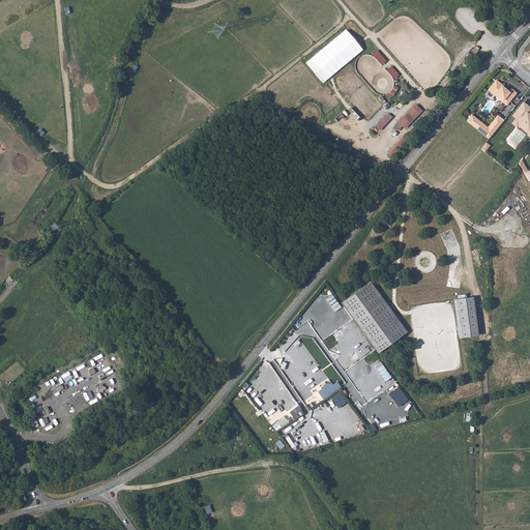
[(346,29),(305,62),(323,82),(362,49),(346,29)]
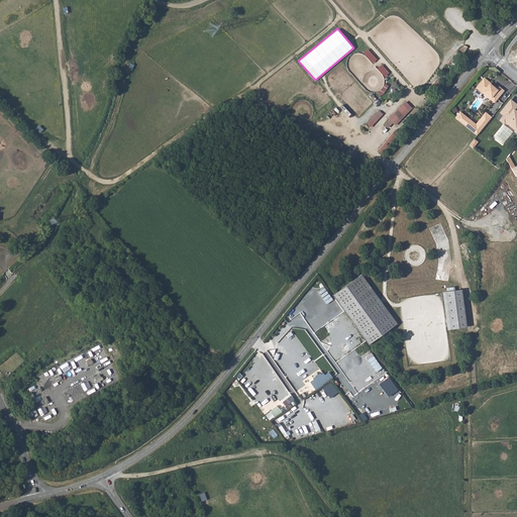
[(498,88),(485,77),(477,86),(483,91),(484,90),(491,96),(490,97),(494,101),(504,90),(499,86),(498,88)]
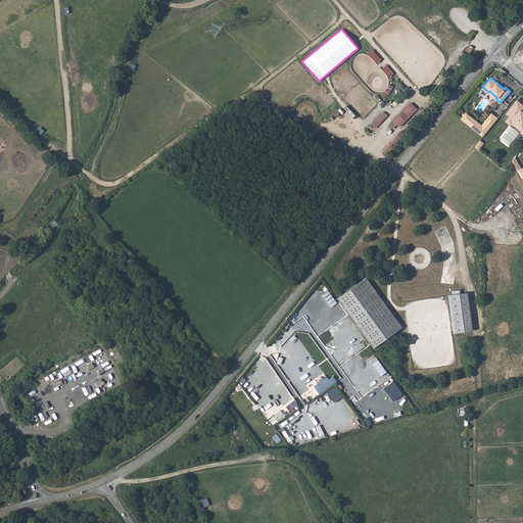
[(516,100),(507,112),(510,114),(506,120),(511,124),(513,120),(522,128),(522,130),(522,131),(521,132),(522,134),(522,133),(522,105),(522,106),(516,100)]
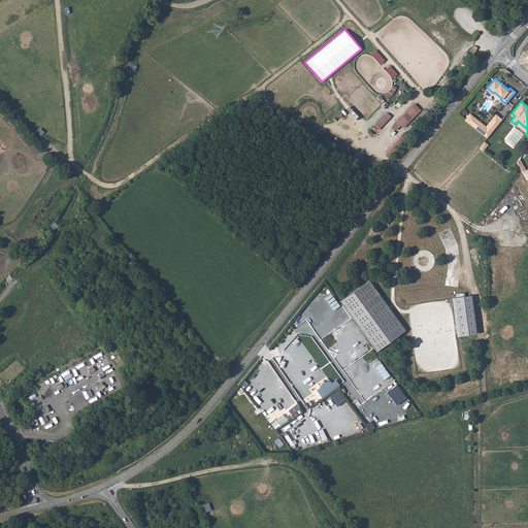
[(403,128),(422,110),(415,103),(396,121),(403,128)]
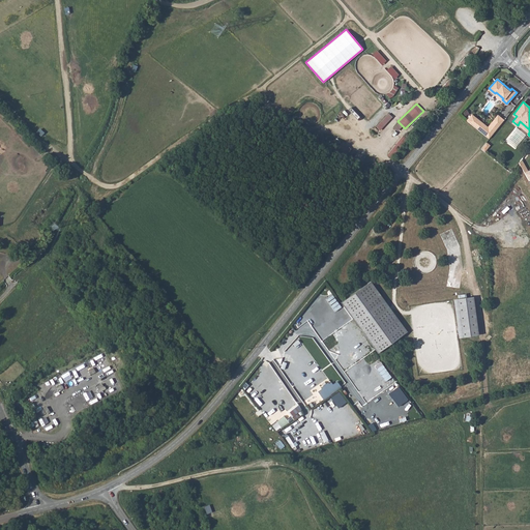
[(376,126),(380,129),(393,117),(389,113),(376,126)]
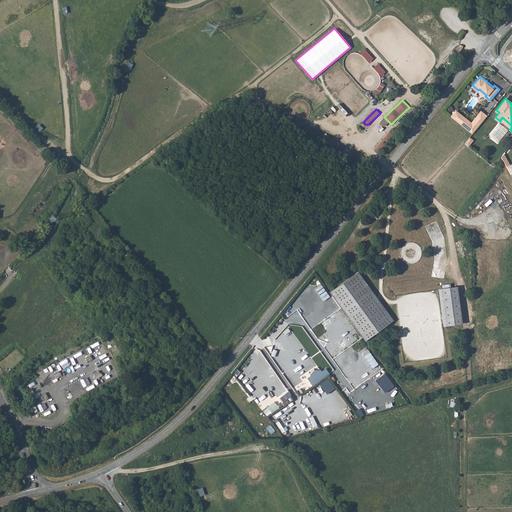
[(455,110),(450,116),(454,119),(459,113),(455,110)]
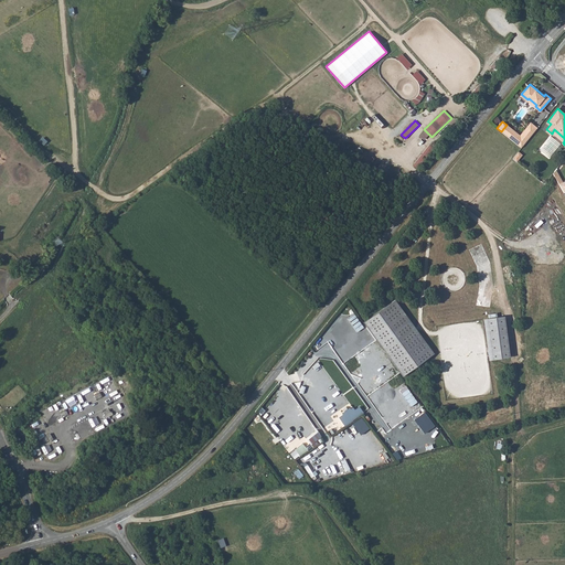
[(507,125),(501,131),(521,146),(536,127),(531,121),(520,135),(507,125)]
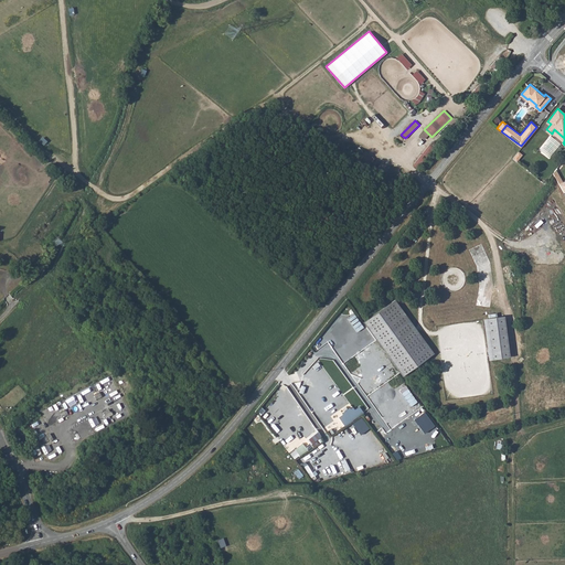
[(342,150),(350,158),(355,151),(348,145),(342,150)]
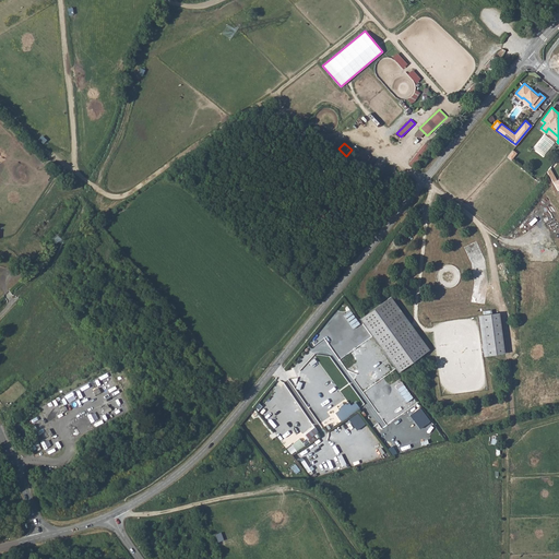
[(421,144),(411,164),(416,168),(428,149),(421,144)]
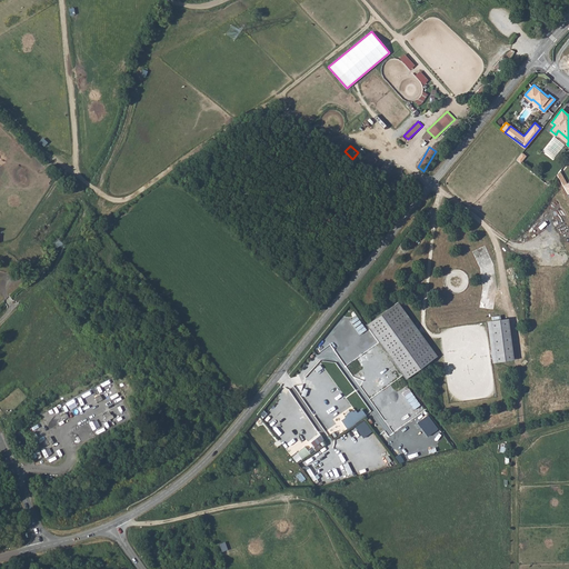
[(70,149),(52,151),(53,157),(59,157),(60,161),(71,159),(70,149)]
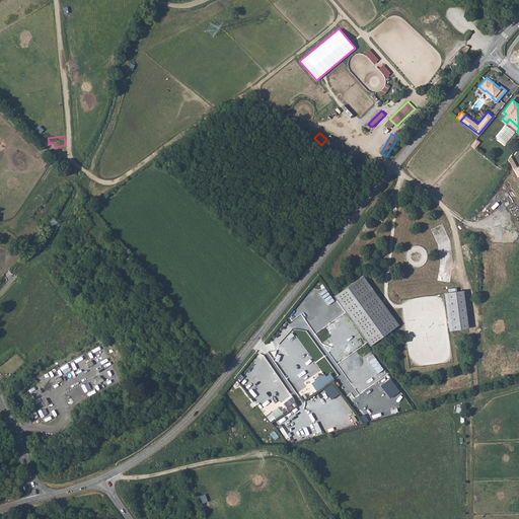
[(474,148),(479,142),(476,139),(471,145),(474,148)]
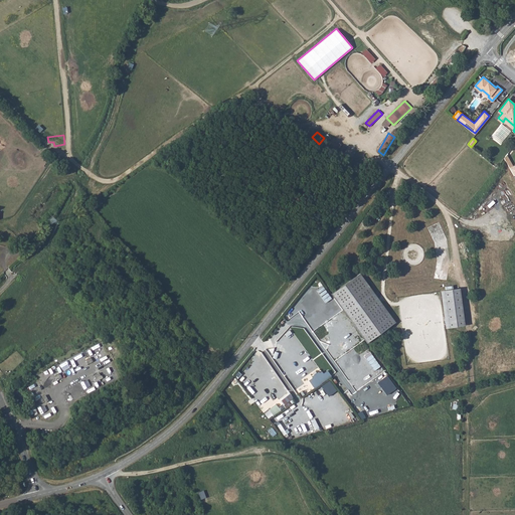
[(505,157),(510,167),(513,165),(507,154),(505,157)]
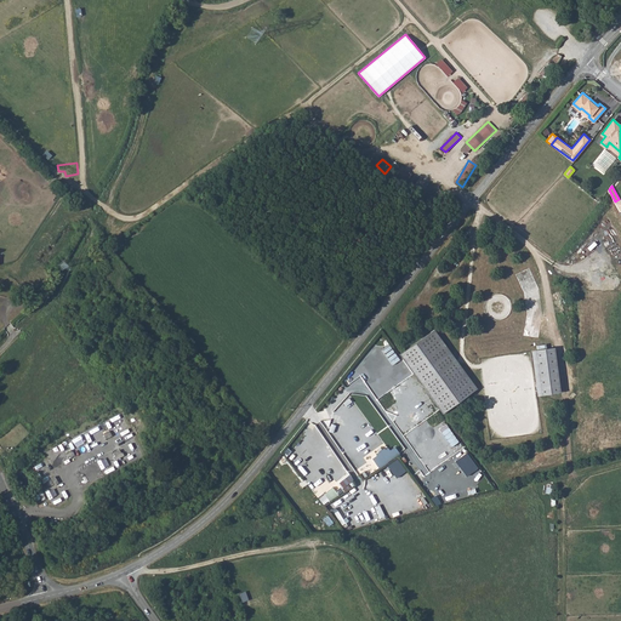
[(476,389),(433,331),(403,354),(445,411),(476,389)]
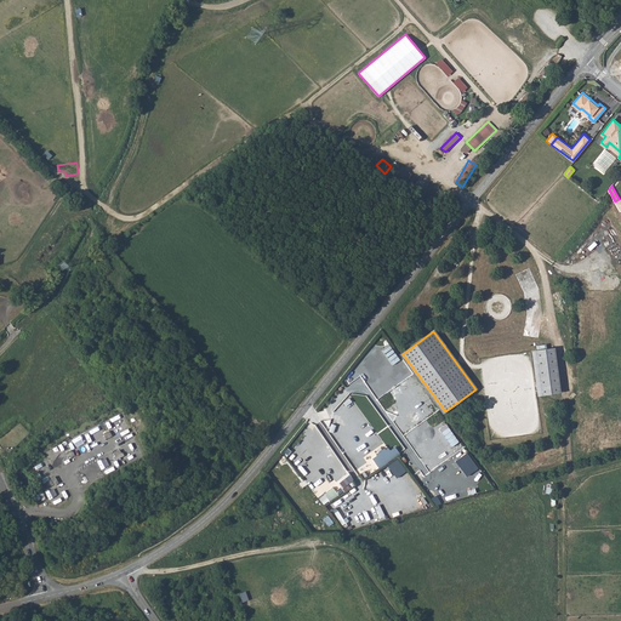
[(554,348),(535,351),(541,396),(559,393),(554,348)]
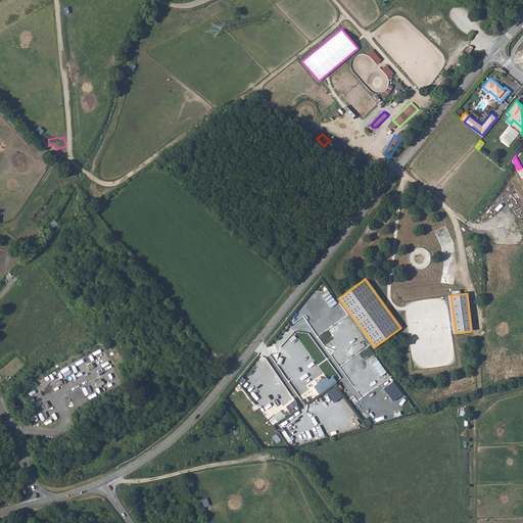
[(345,342),(339,346),(343,353),(350,348),(345,342)]
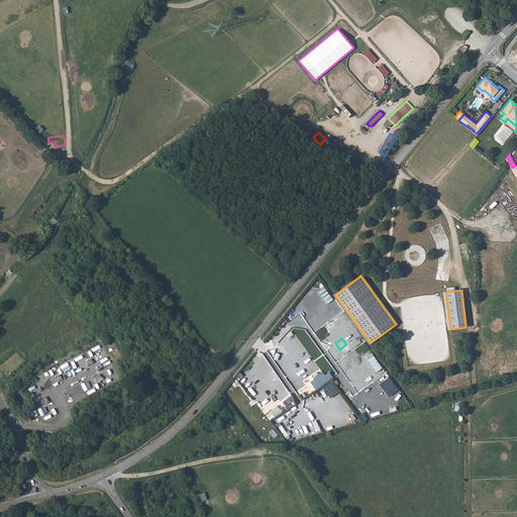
[(61,365),(64,372),(71,368),(68,362),(61,365)]
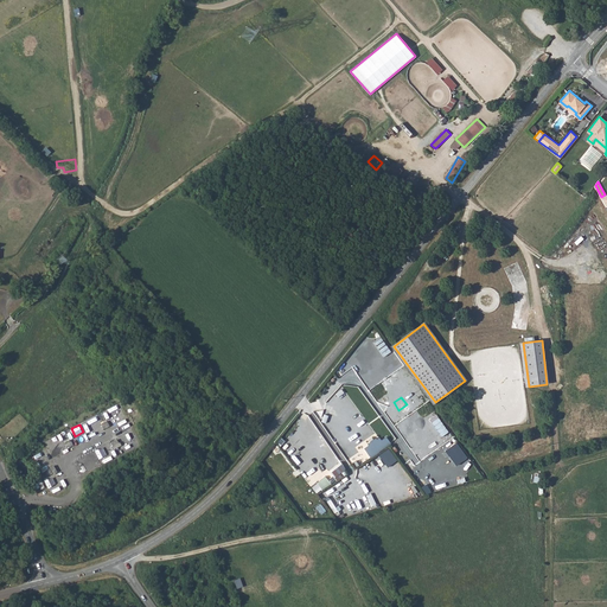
[(378,436),(364,448),(371,457),(390,442),(385,436),(382,440),(378,436)]
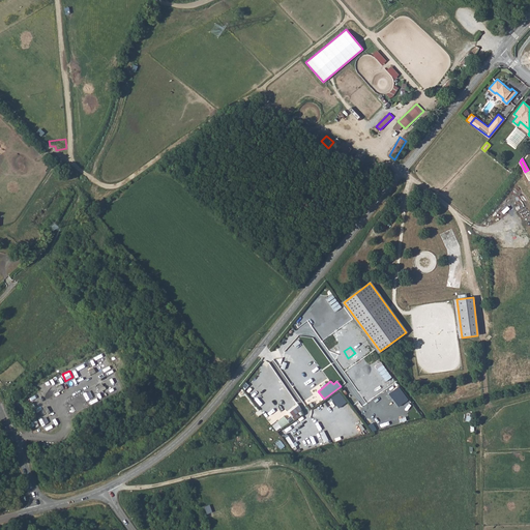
[(115,382),(110,385),(113,391),(118,388),(115,382)]
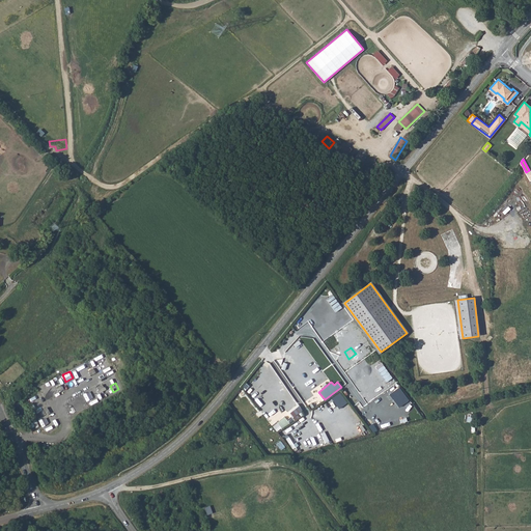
[(96,388),(100,393),(105,390),(102,385),(96,388)]
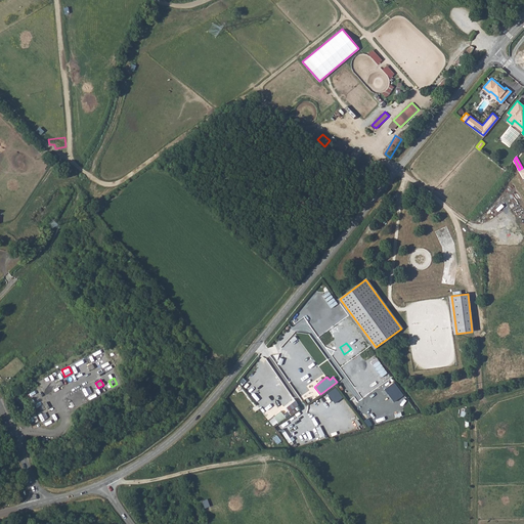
[(36,405),(43,402),(40,395),(33,398),(36,405)]
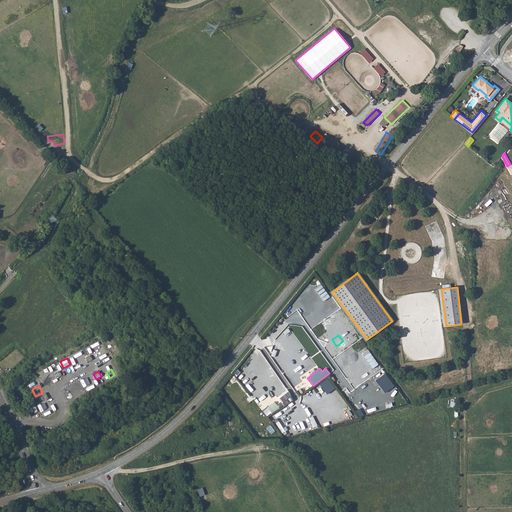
[(293,399),(287,390),(278,396),(284,405),(293,399)]
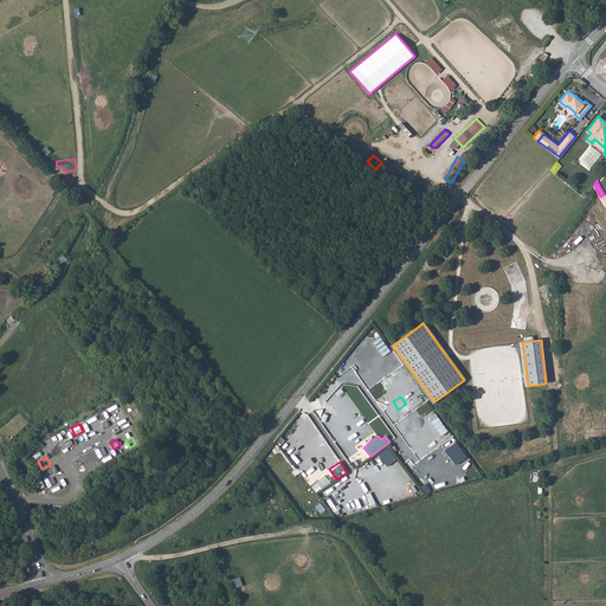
[(316,492),(329,482),(324,475),(311,485),(316,492)]
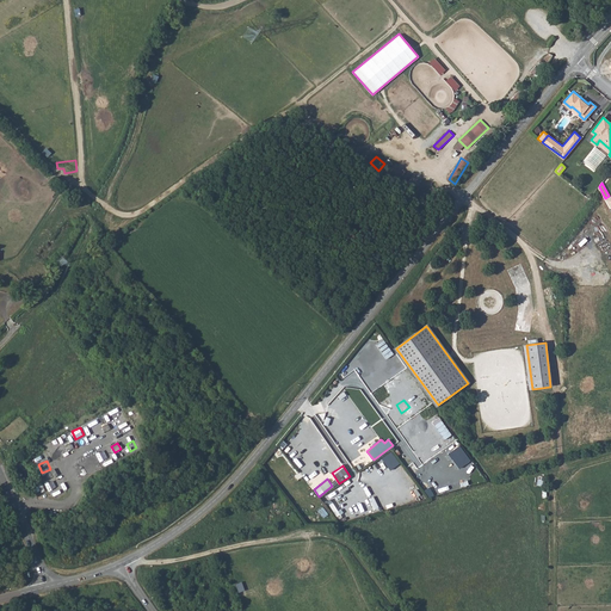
[(329,505),(337,516),(340,513),(332,503),(329,505)]
